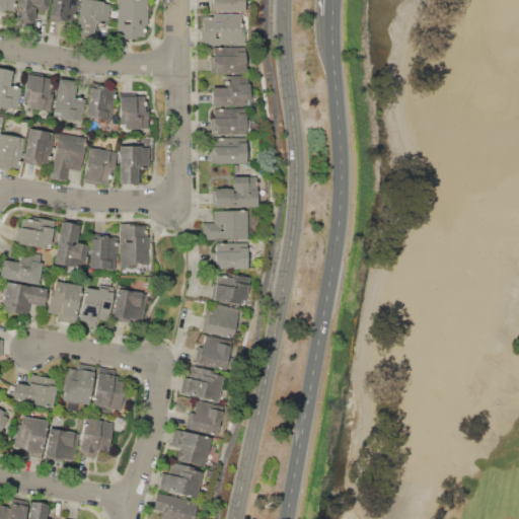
[(0,0),(14,0),(12,14),(0,11),(0,0)]
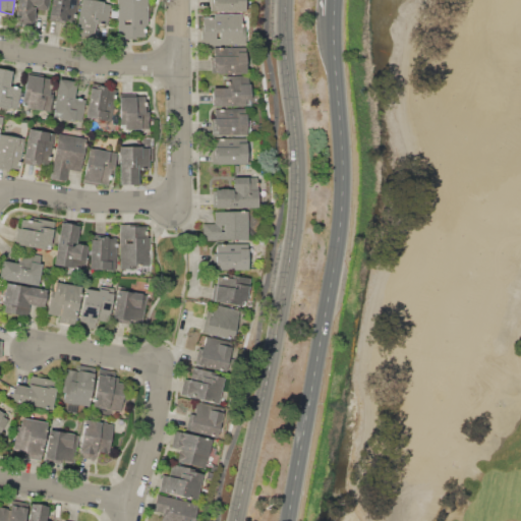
[(17,0),(48,0),(47,9),(36,7),(32,29),(13,25),(17,0)]
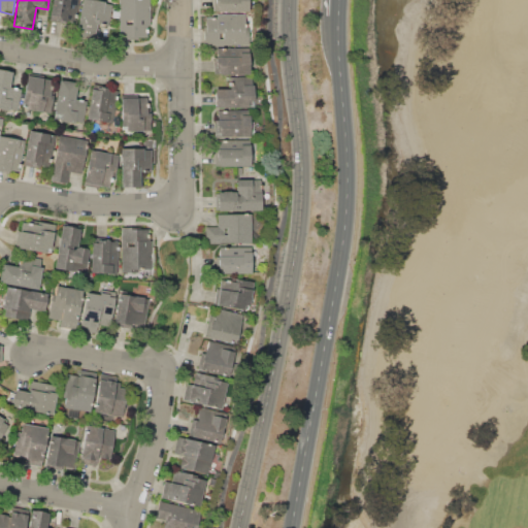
[(52,0),(79,0),(75,24),(48,19),(52,0)]
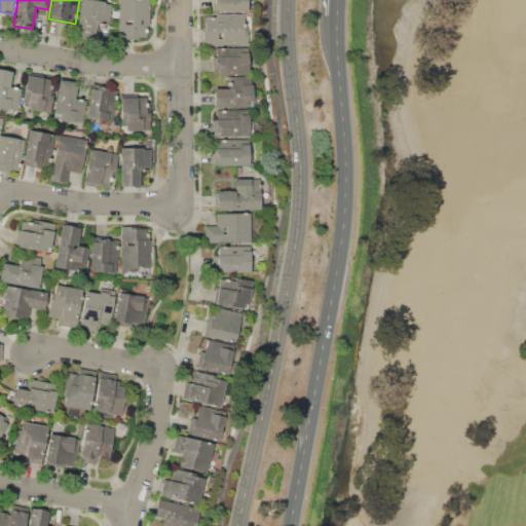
[(80,0),(96,0),(103,1),(103,3),(112,5),(106,41),(74,36),(80,0)]
